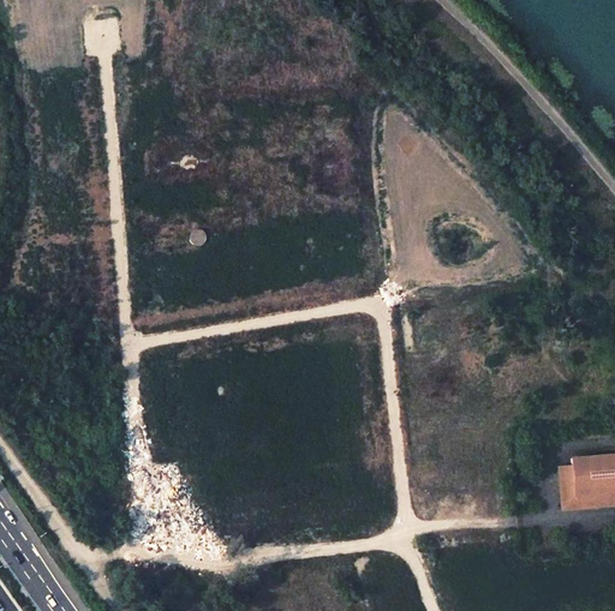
[(180,81),(177,82),(175,82),(173,84),(172,88),(172,91),(173,94),(175,96),(179,97),(181,97),(184,96),(186,94),(187,91),(189,88),(187,85),(185,83),(183,81),(180,81)]
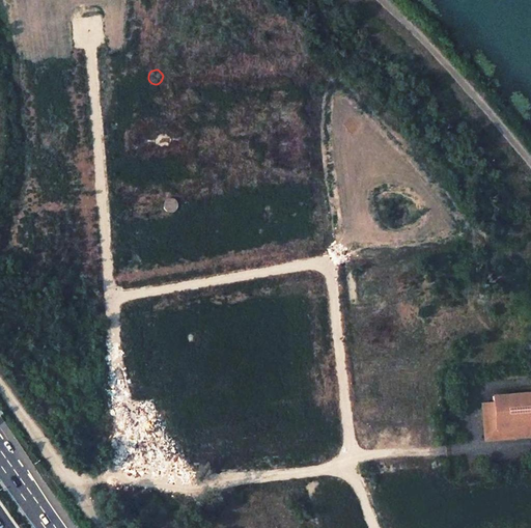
[(162,133),(160,133),(158,134),(156,136),(155,138),(154,141),(155,143),(157,146),(159,147),(160,147),(162,147),(164,147),(166,145),(168,144),(168,143),(169,140),(168,137),(166,134),(164,133),(162,133)]
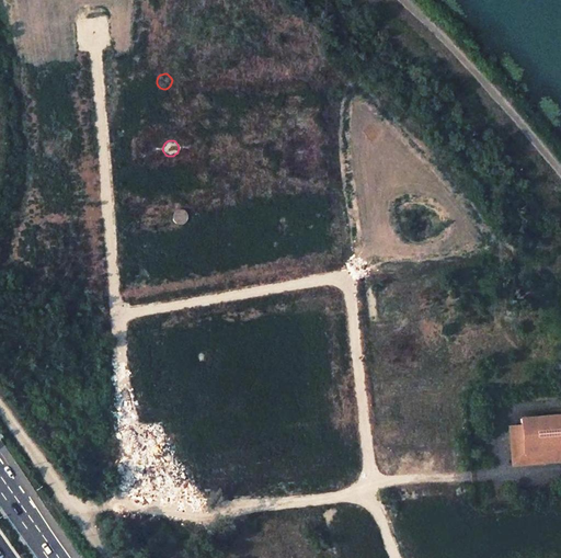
[(178,211),(175,213),(174,213),(173,216),(172,219),(173,221),(175,224),(178,226),(180,226),(182,226),(185,224),(187,221),(187,218),(187,215),(186,213),(184,211),(181,209),(178,211)]
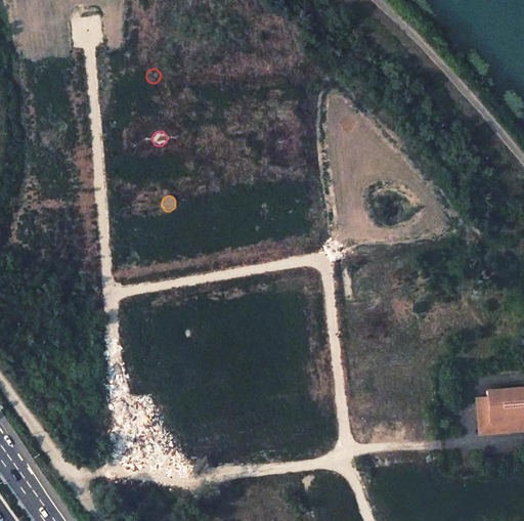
[(402,208),(401,205),(400,204),(397,202),(395,201),(392,202),(390,203),(389,203),(388,205),(387,207),(387,211),(388,213),(389,214),(391,215),(393,216),(396,216),(399,214),(400,213),(402,210),(402,208)]
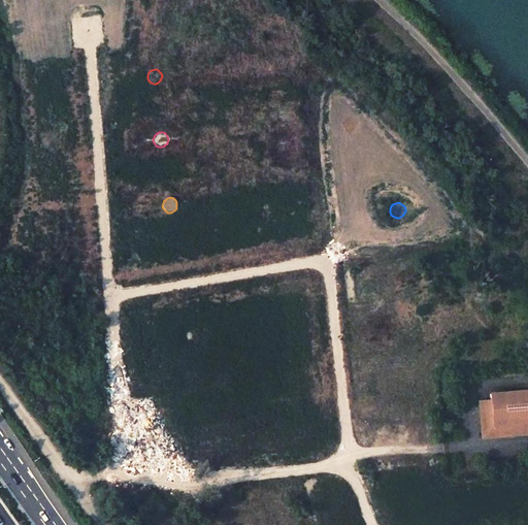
[(527,393),(480,398),(484,436),(527,431),(527,393)]
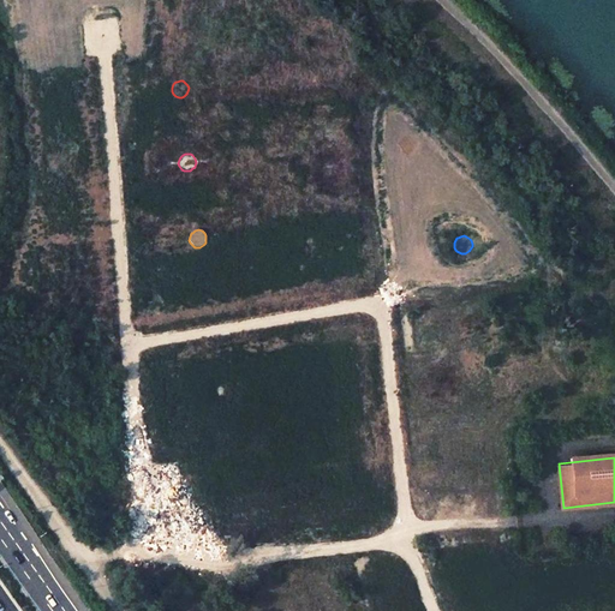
All buildings are outlined.
